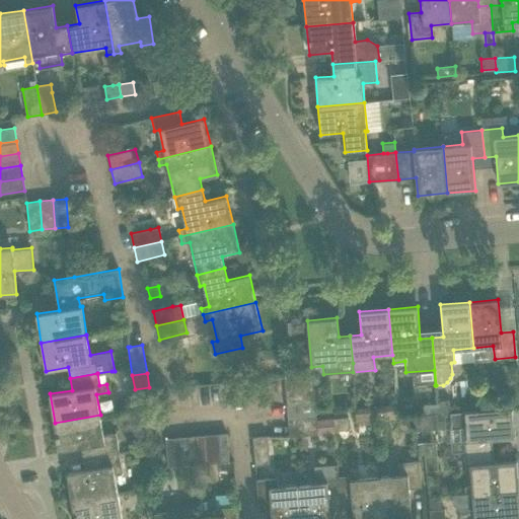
[(285,377),(286,390),(314,388),(312,375),(285,377)]
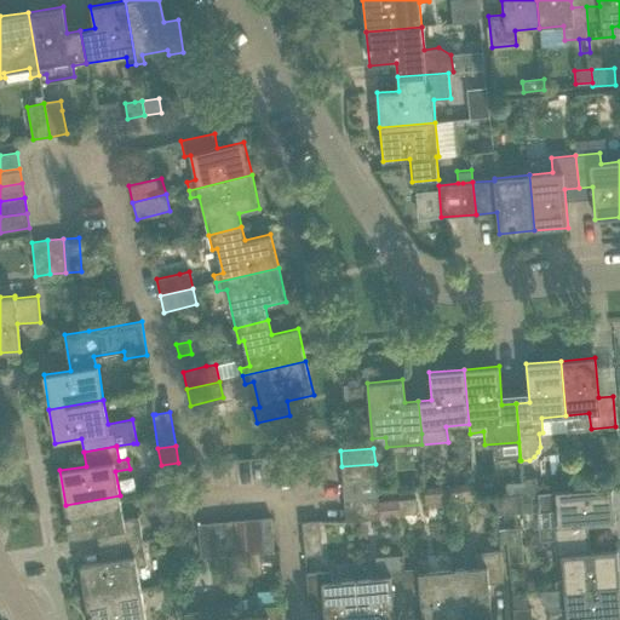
[(342,466),(343,482),(377,478),(375,464),(342,466)]
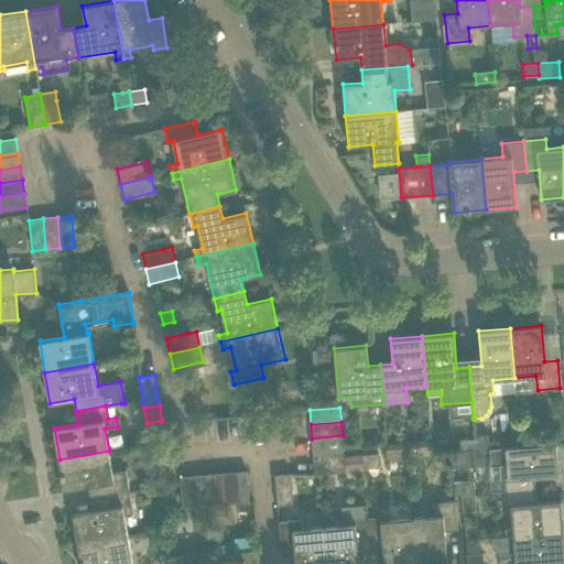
[(488,434),(475,435),(475,440),(476,446),(489,445),(488,434)]
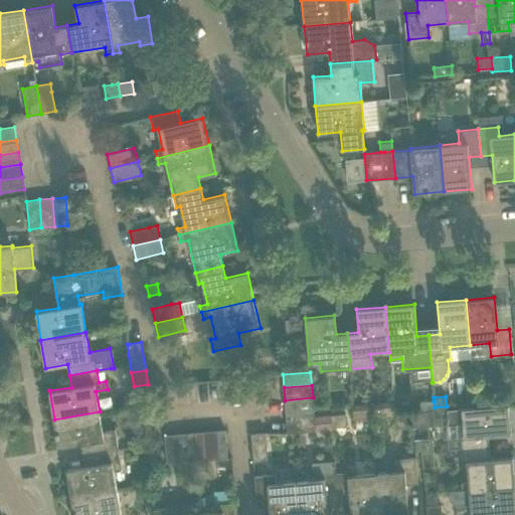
[(313,397),(285,400),(286,413),(314,410),(313,397)]
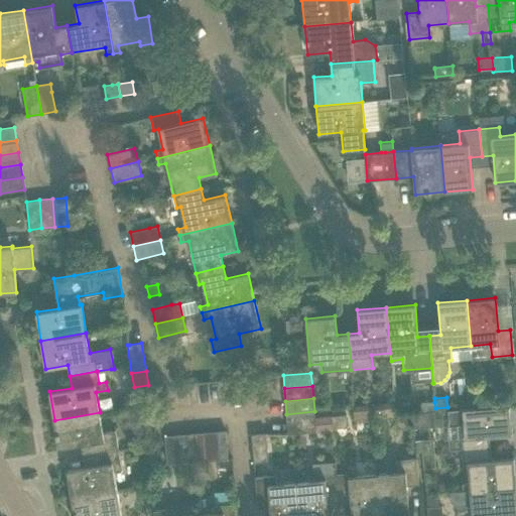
[(425,403),(424,405),(424,412),(435,412),(435,408),(434,402),(425,403)]
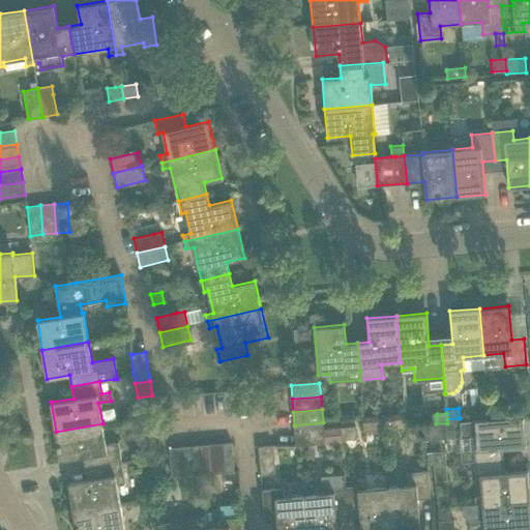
[(371,418),(372,430),(387,429),(385,416),(371,418)]
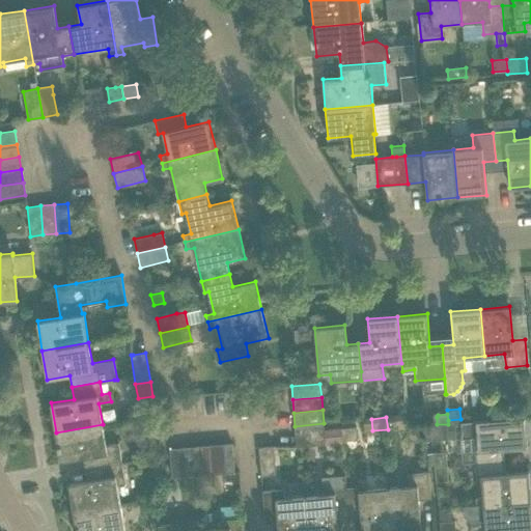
[(524,417),(476,421),(460,422),(462,438),(477,437),(479,450),(474,451),(476,464),(504,460),(503,449),(526,447),(524,417)]
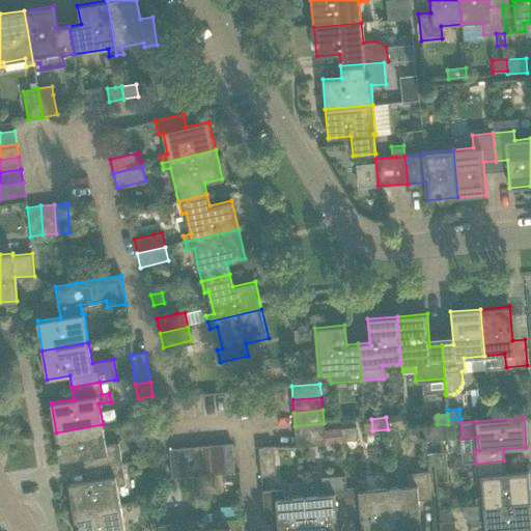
[(103,424),(56,432),(60,462),(92,456),(94,468),(121,463),(118,442),(106,444),(103,424)]
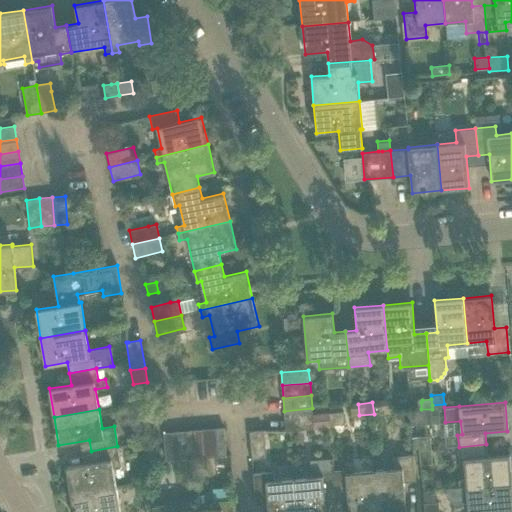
[(343,411),(329,412),(329,417),(330,423),(330,424),(344,423),(343,411)]
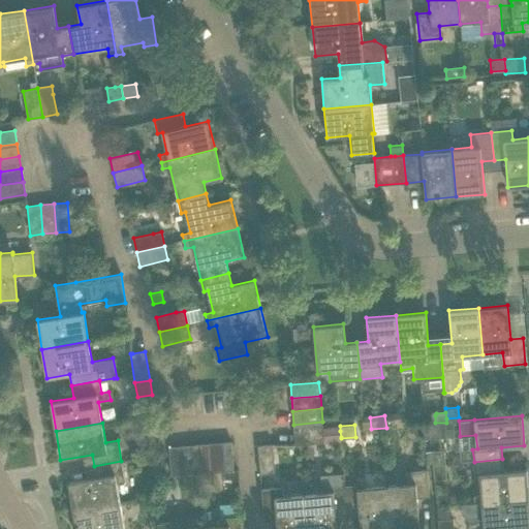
[(322,428),(293,430),(296,445),(324,442),(322,428)]
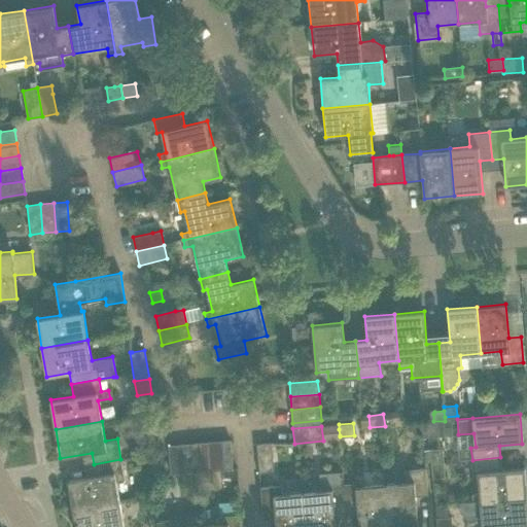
[(231,440),(221,441),(224,469),(233,468),(231,440)]
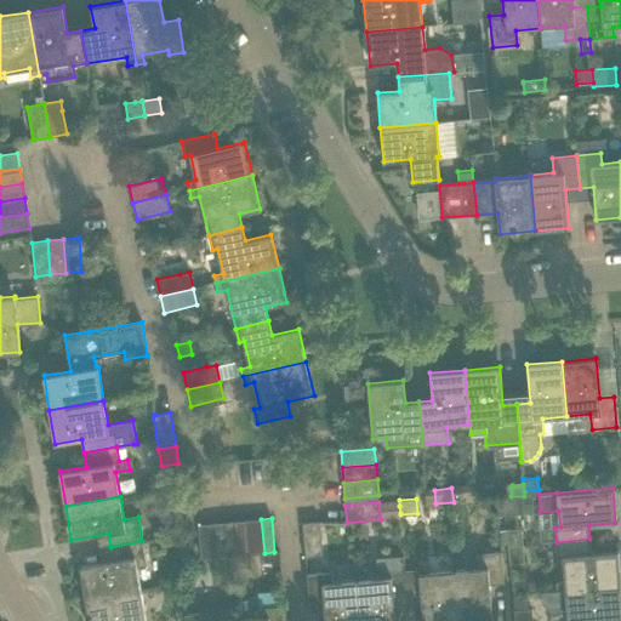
[(248,554),(233,556),(229,556),(231,571),(258,569),(256,553),(265,553),(261,519),(245,520),(248,554)]
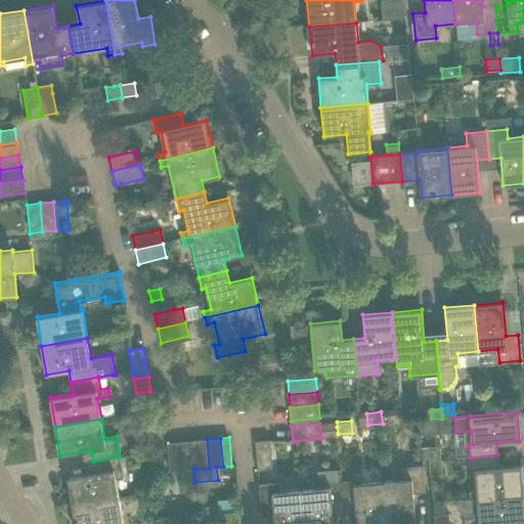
[(209,468),(207,439),(193,440),(197,469),(209,468)]
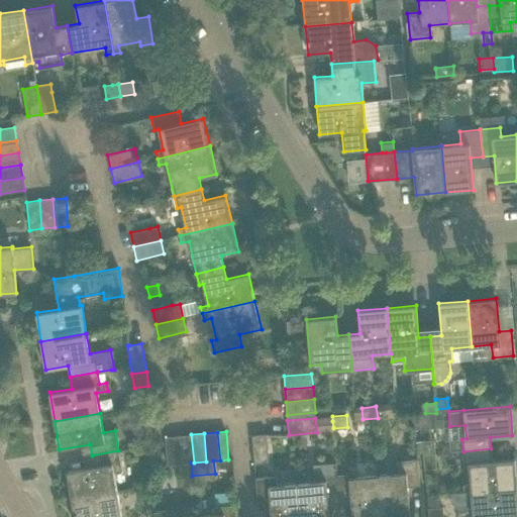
[(194,462),(191,434),(179,435),(182,463),(191,462),(194,462)]
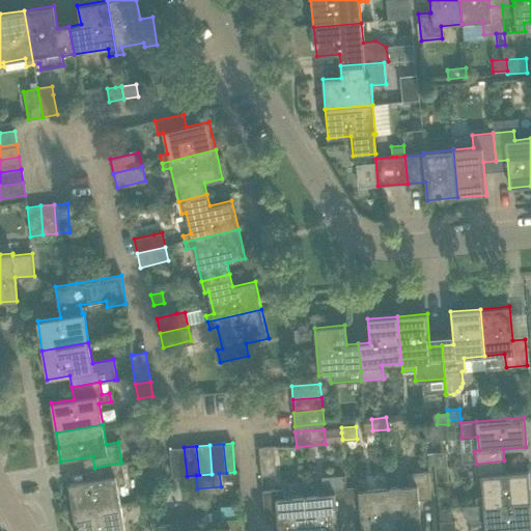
[(276,475),(274,449),(274,446),(258,447),(261,476),(276,475)]
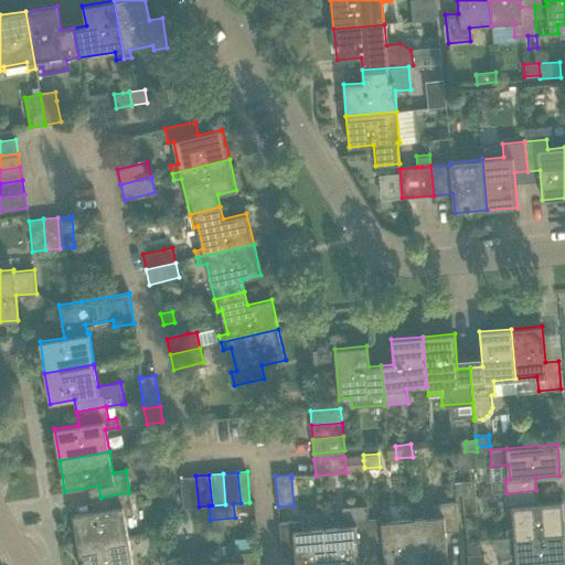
[(199,507),(195,476),(180,477),(183,509),(199,507)]
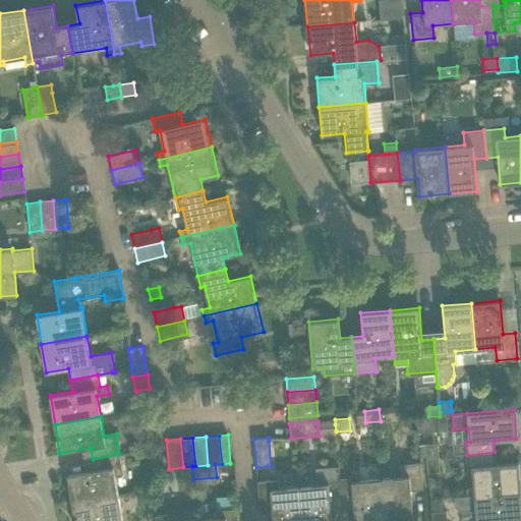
[(437,443),(419,444),(420,456),(426,456),(426,457),(439,456),(437,443)]
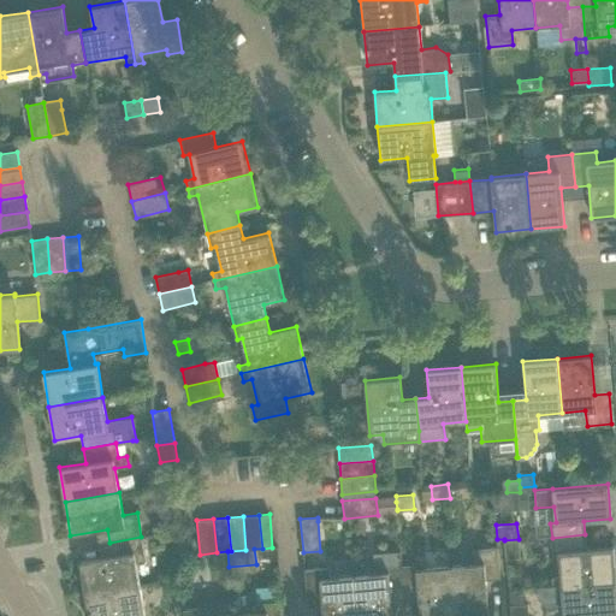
[(585,534),(552,538),(554,552),(558,552),(560,576),(551,578),(552,586),(615,580),(612,546),(586,549),(585,534)]
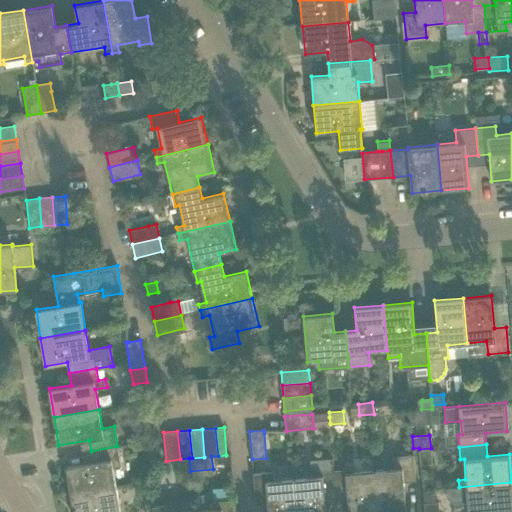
[(117,446),(91,451),(92,462),(66,466),(71,494),(116,487),(113,467),(121,466),(117,446)]
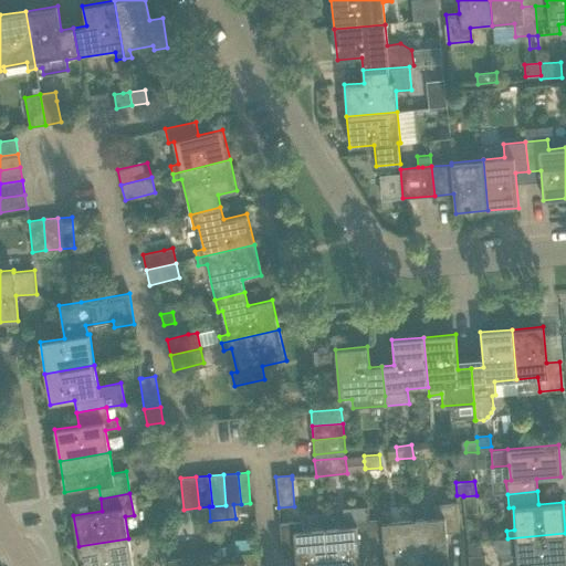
[(477,495),(463,496),(464,512),(478,511),(477,495)]
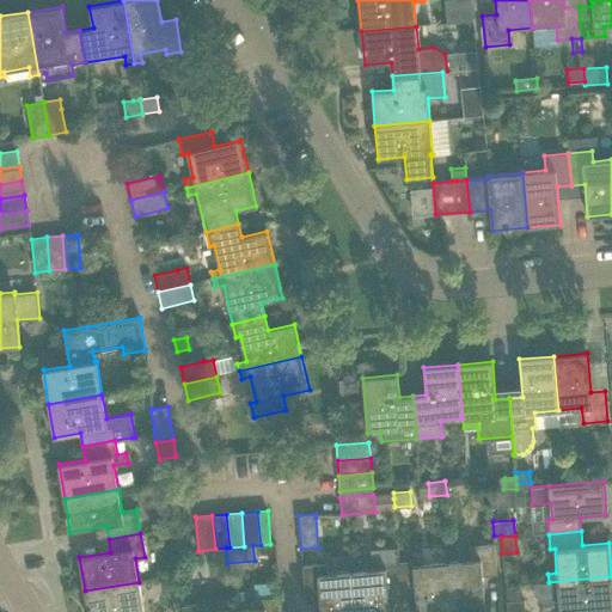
[(497,574),(494,543),(470,545),(471,560),(447,562),(451,611),(485,611),(482,575),(497,574)]
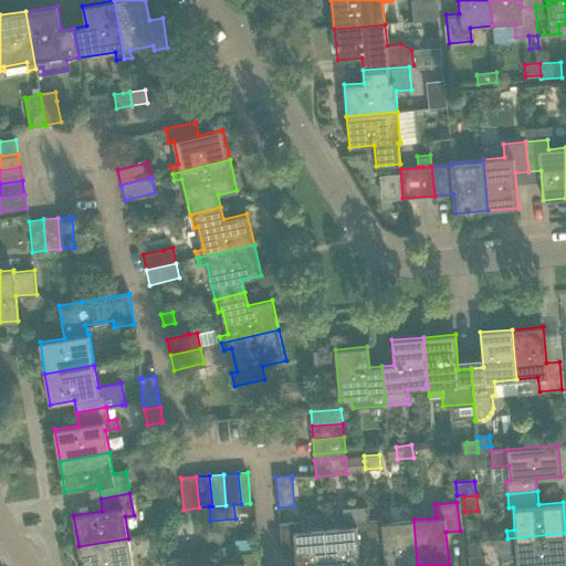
[(347,525),(325,527),(328,565),(360,565),(359,551),(371,549),(369,520),(368,506),(355,507),(356,512),(346,513),(347,525)]
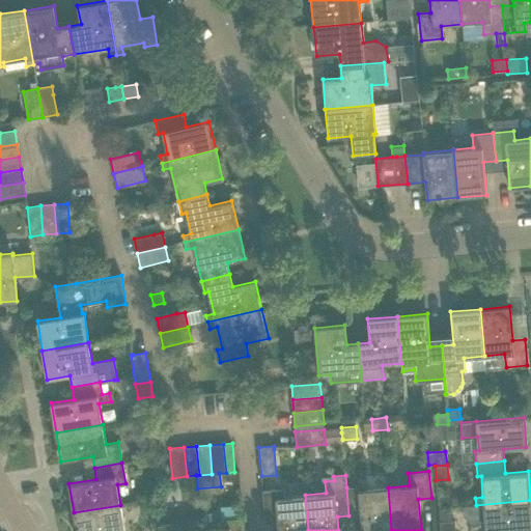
[(391,530),(388,487),(367,490),(366,477),(357,478),(358,486),(346,487),(348,515),(361,514),(362,530),(391,530)]
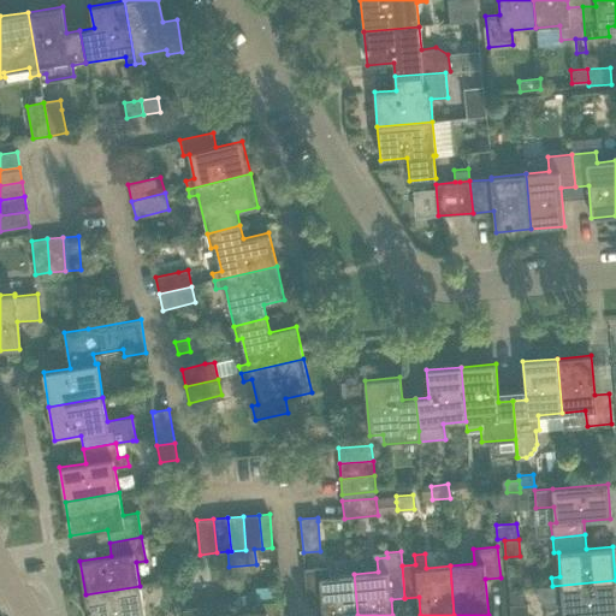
[(330,576),(330,567),(304,569),(308,606),(323,605),(323,615),(357,615),(354,574),(330,576)]
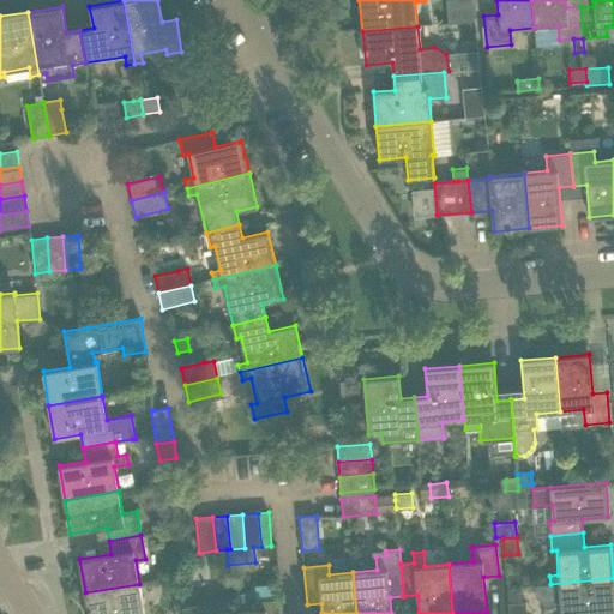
[(551,584),(534,585),(535,596),(543,603),(560,601),(561,613),(595,613),(613,612),(613,579),(613,578),(551,584)]
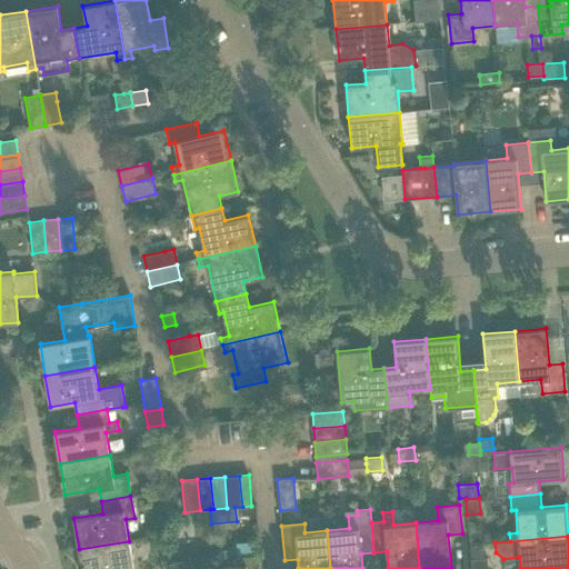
[(133,568),(129,541),(79,549),(81,568),(133,568)]
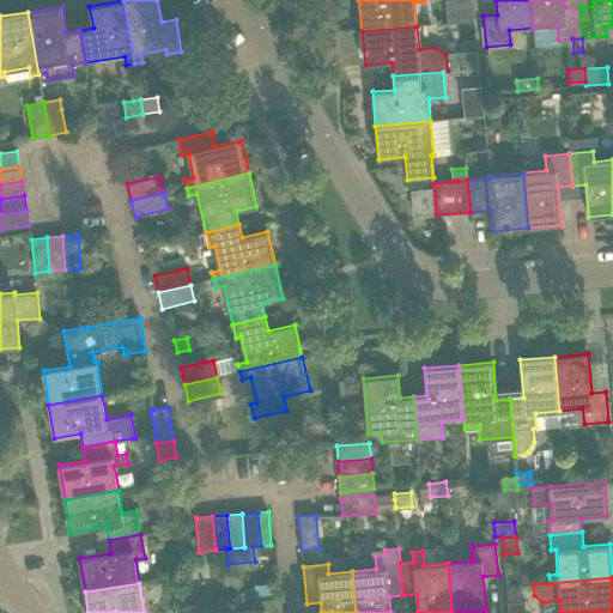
[(280,612),(279,598),(255,600),(255,610),(232,612),(231,612),(280,612)]
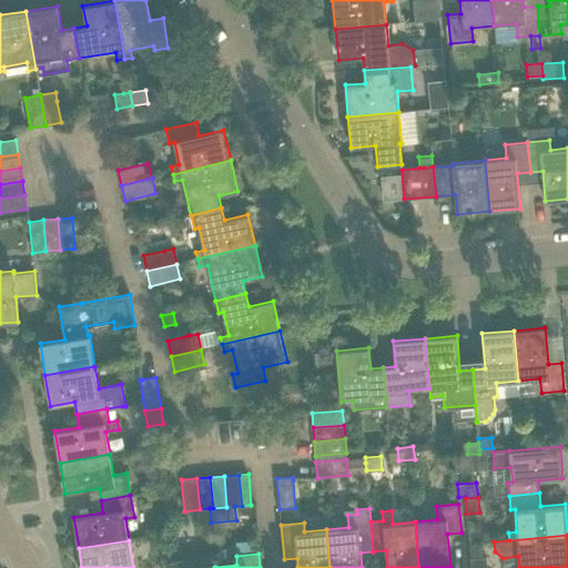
[(486,567),(487,565),(486,557),(470,558),(470,567),(486,567)]
